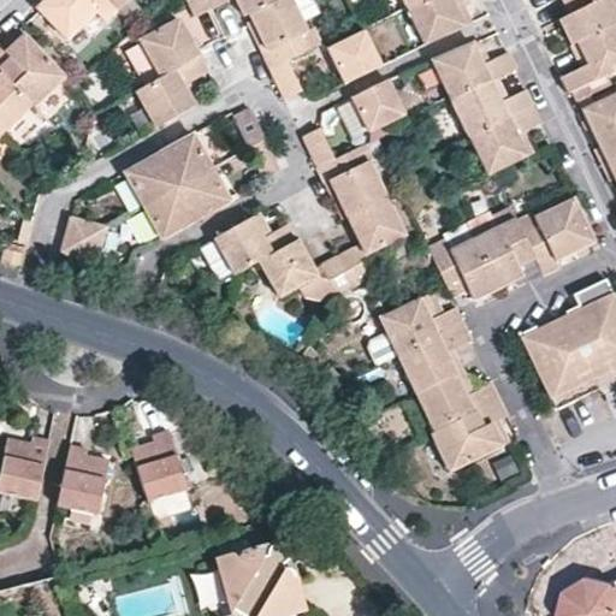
[(42,0),(39,4),(41,6),(69,37),(92,17),(101,24),(119,7),(112,0),(42,0)]
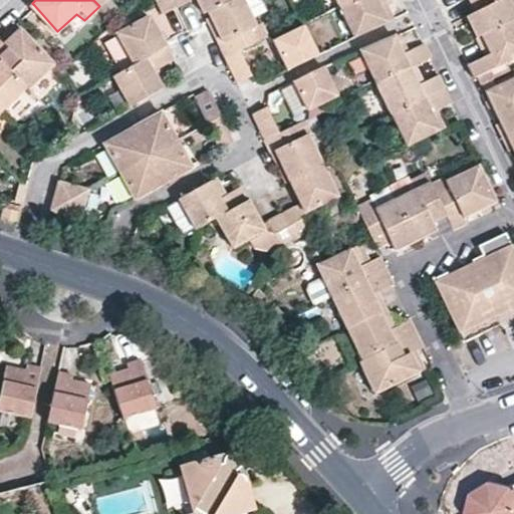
[(158,0),(165,14),(178,7),(174,0),(158,0)]
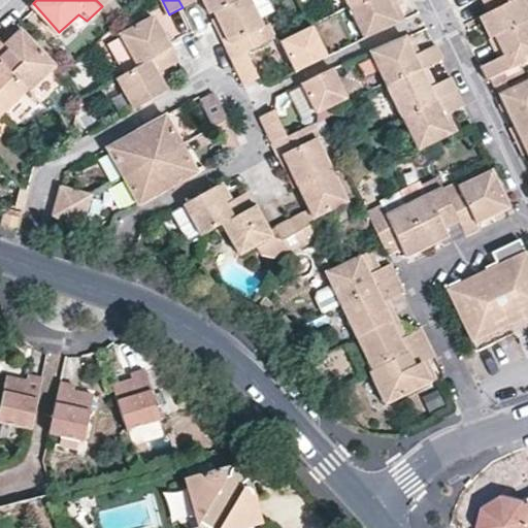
[(239,0),(201,0),(205,6),(209,14),(215,12),(239,0)]
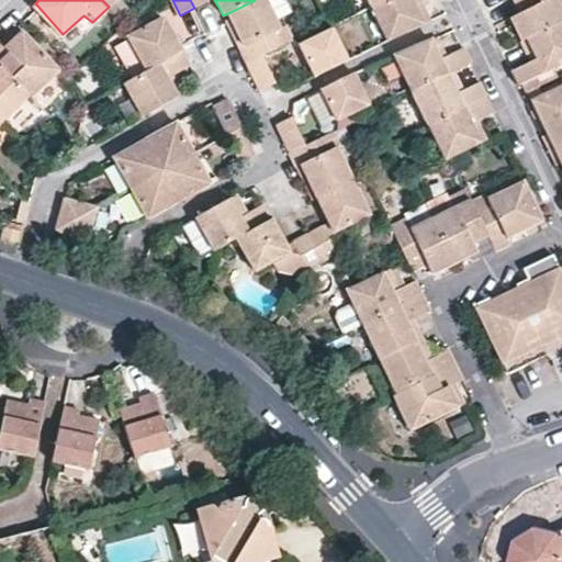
[(262,55),(293,40),(285,24),(279,26),(267,0),(255,0),(228,13),(232,20),(238,34),(244,46),(240,48),(247,63),(262,55)]
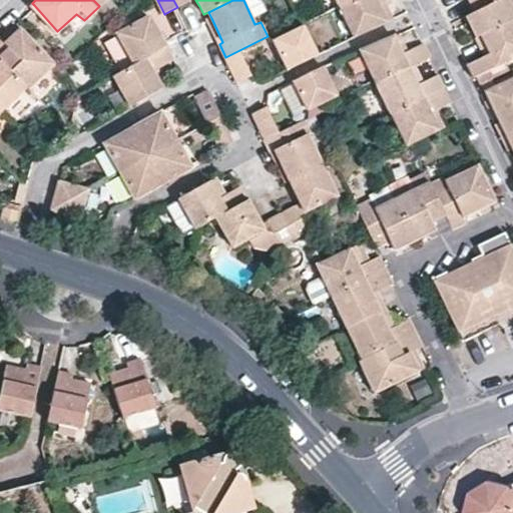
[(387,3),(392,0),(352,0),(340,6),(355,37),(388,21),(381,5),(387,3)]
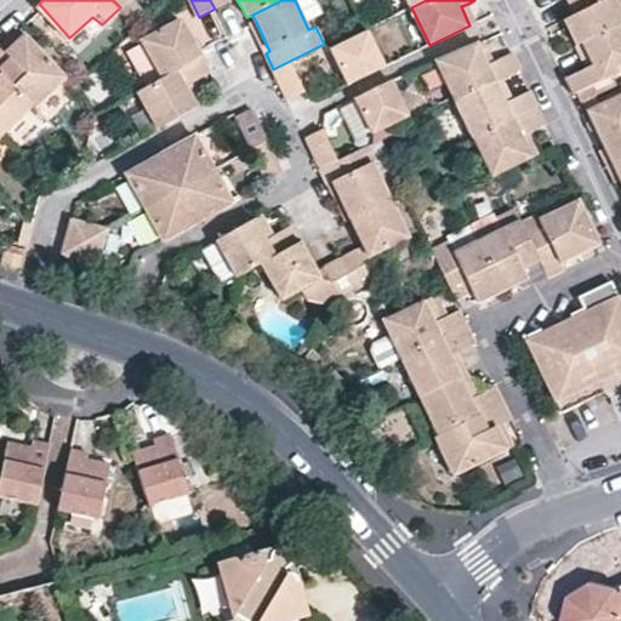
[(570,0),(577,12),(565,17),(573,32),(579,44),(584,43),(620,23),(620,4),(619,0),(570,0)]
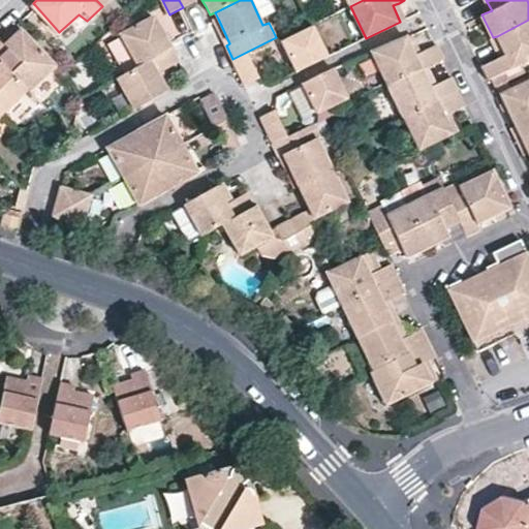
[(400,22),(407,19),(399,3),(393,5),(400,22)]
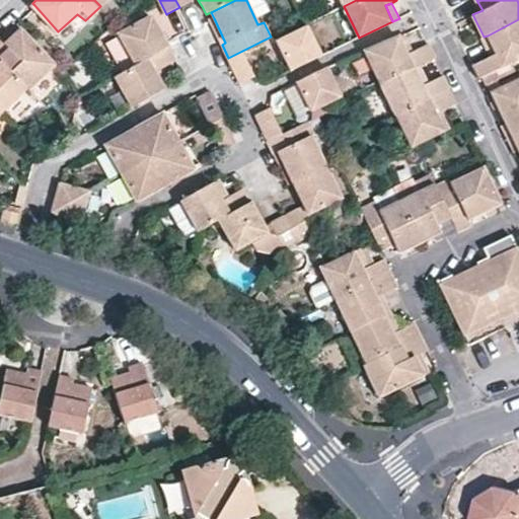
[(123,32),(138,64),(168,47),(166,43),(167,43),(162,32),(153,16),(123,32)]
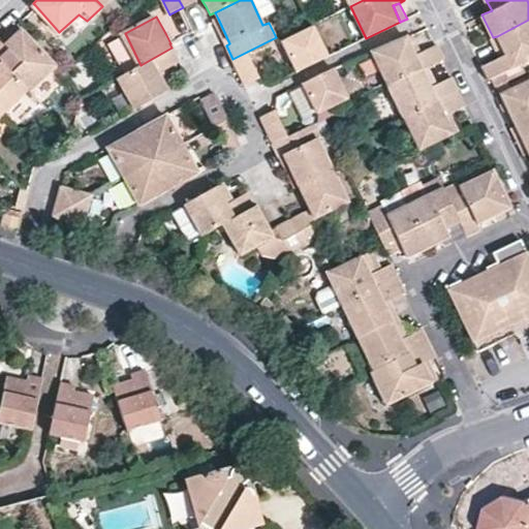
[(502,64),(485,72),(489,81),(492,88),(528,70),(528,20),(497,36),(509,61),(502,64)]
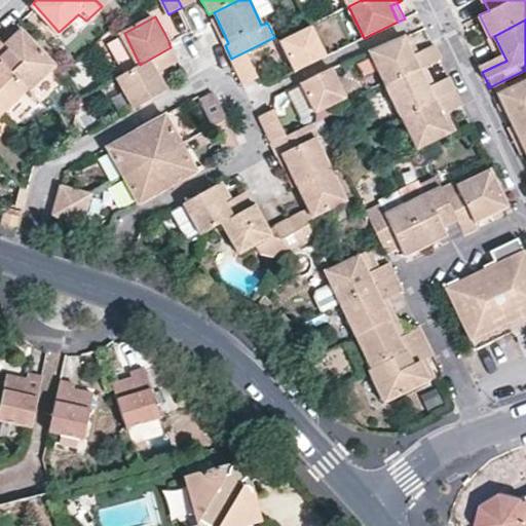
[(9,29),(1,37),(9,45),(14,40),(10,37),(14,33),(22,27),(17,22),(9,29)]
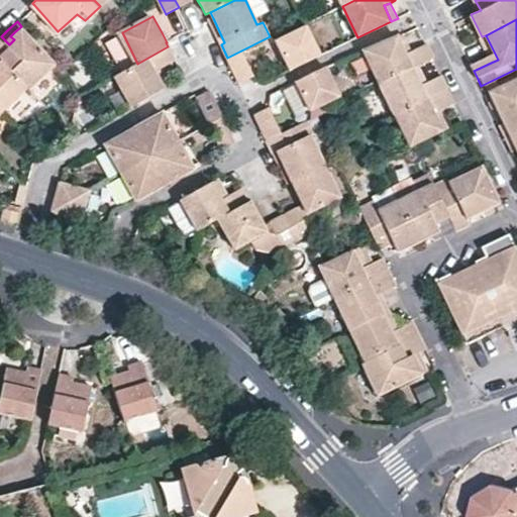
[(307,25),(277,39),(291,70),(321,56),(307,25)]
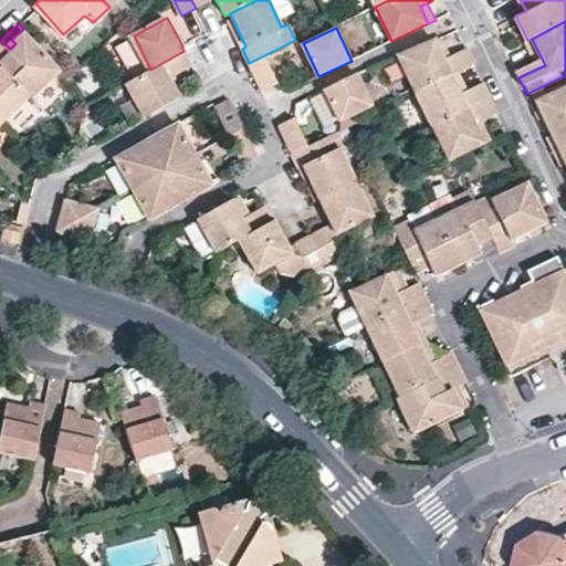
[(0,60),(29,91),(32,94),(61,67),(23,29),(16,35),(11,40),(16,43),(10,49),(1,40),(0,38),(0,60)]
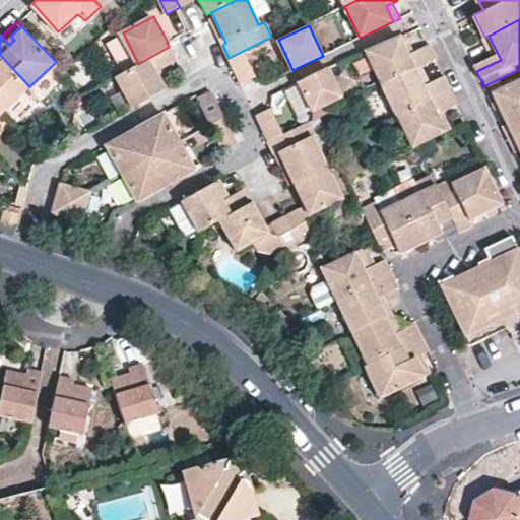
[(407,53),(414,50),(405,31),(398,36),(407,53)]
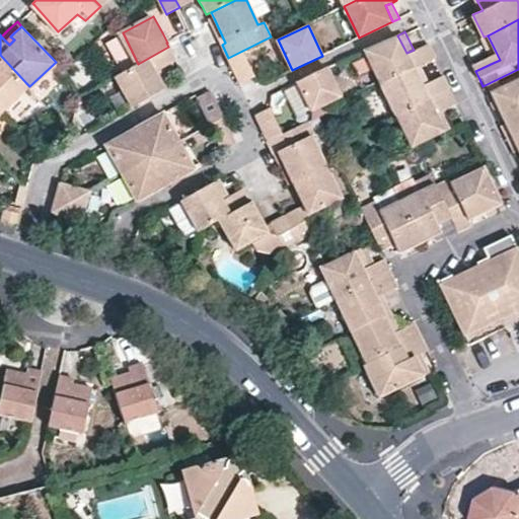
[(421,65),(435,58),(432,50),(428,43),(414,50),(406,53),(397,35),(364,52),(380,85),(414,69),(421,65)]
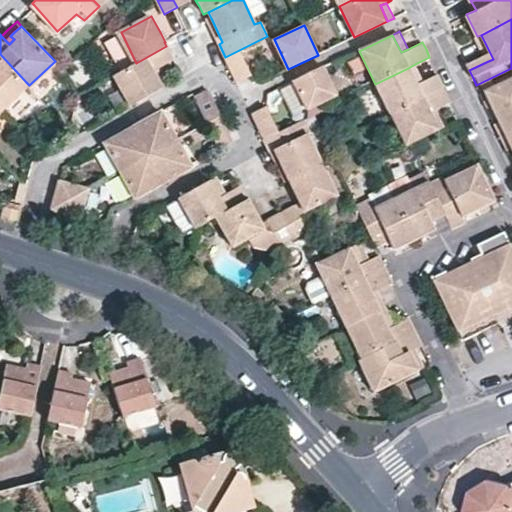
[(477,36),(476,37),(486,62),(493,59),(481,35),(477,36)]
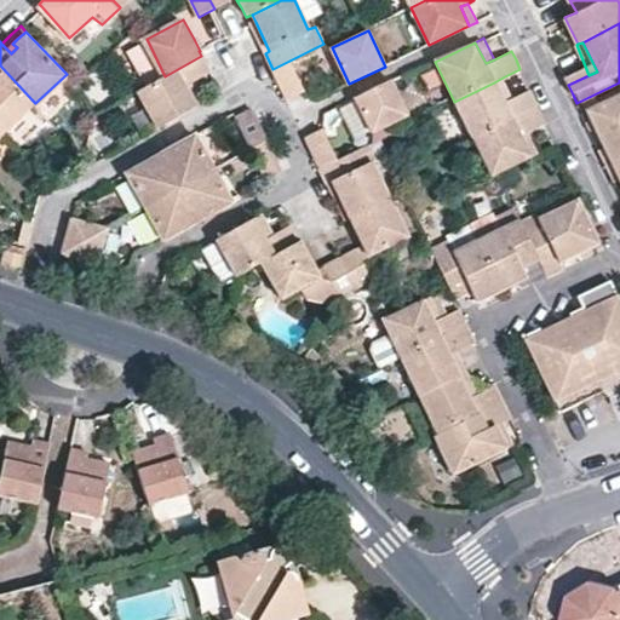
[(141,90),(162,128),(199,108),(185,85),(195,80),(204,75),(210,73),(201,56),(165,76),(141,90)]
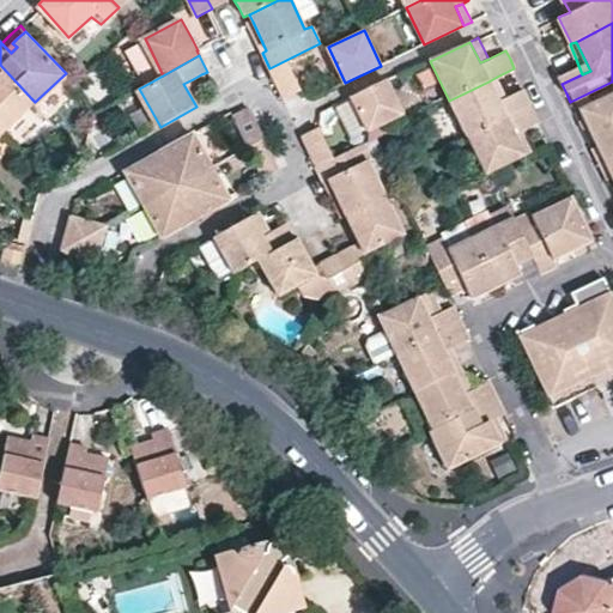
[(285,101),(302,92),(286,60),(269,68),(277,84),(285,101)]
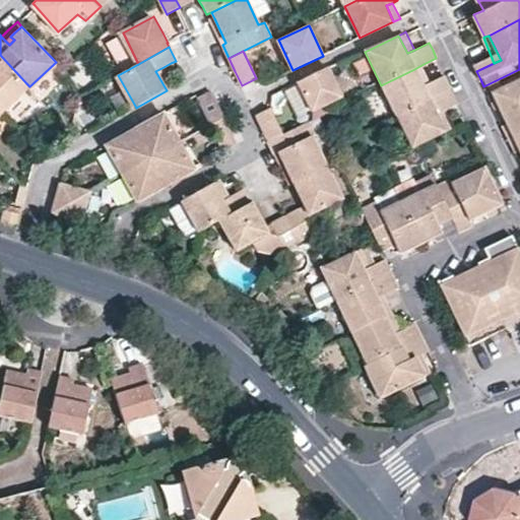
[(0,107),(1,108),(26,83),(0,55),(0,107)]
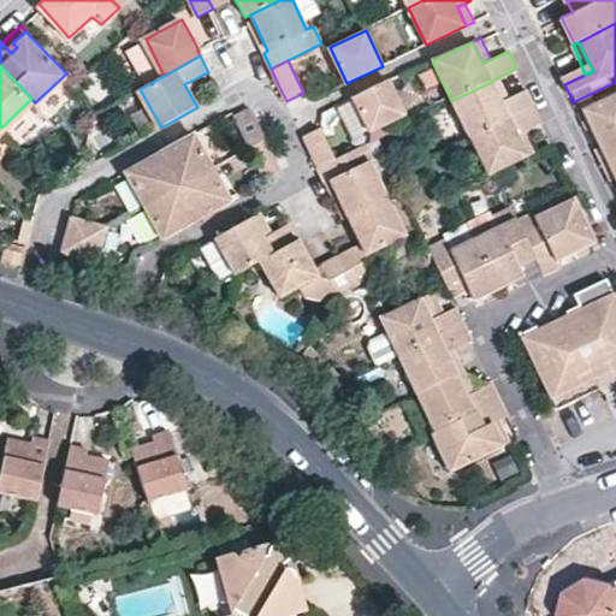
[(502,102),(509,99),(499,77),(491,82),(502,102)]
